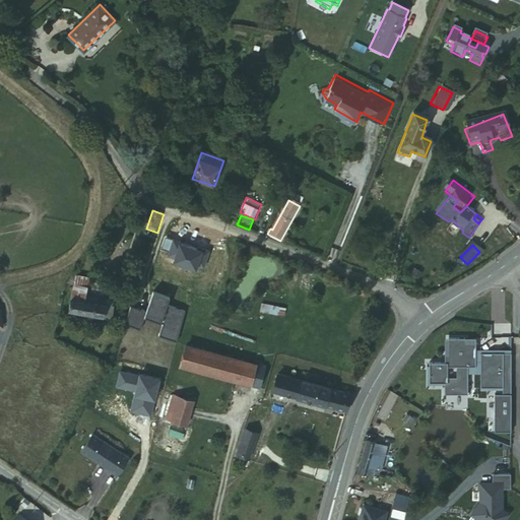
[(424,275),(416,271),(412,277),(418,282),(424,275)]
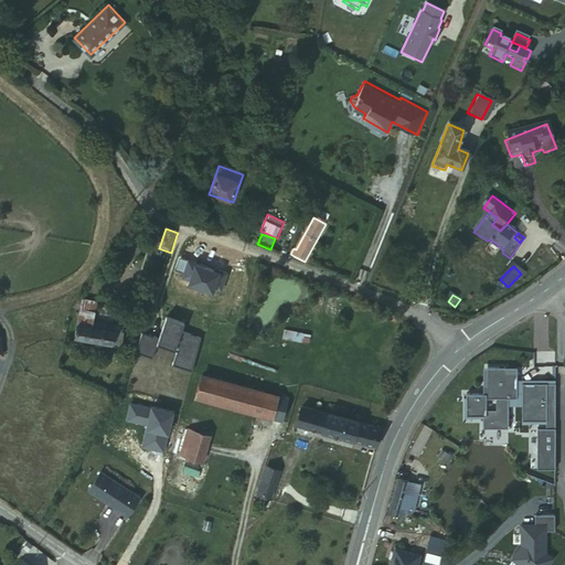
[(80,327),(107,332),(109,327),(94,322),(98,304),(85,300),(80,327)]
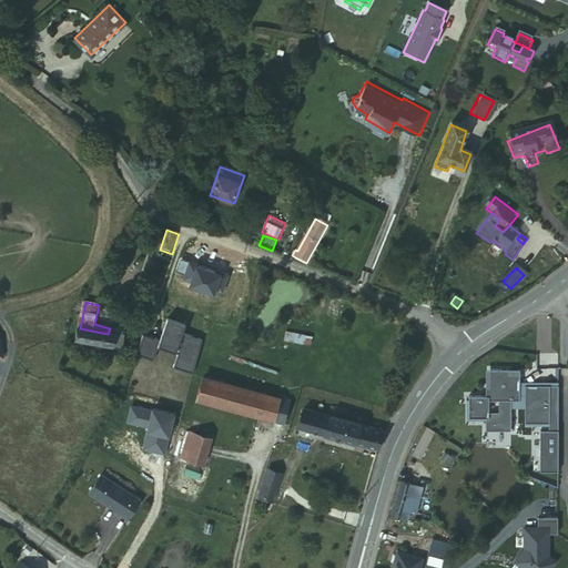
[(155,345),(142,342),(135,362),(154,366),(158,352),(179,357),(174,372),(194,377),(204,343),(183,337),(185,328),(166,324),(161,345),(156,344),(155,345)]
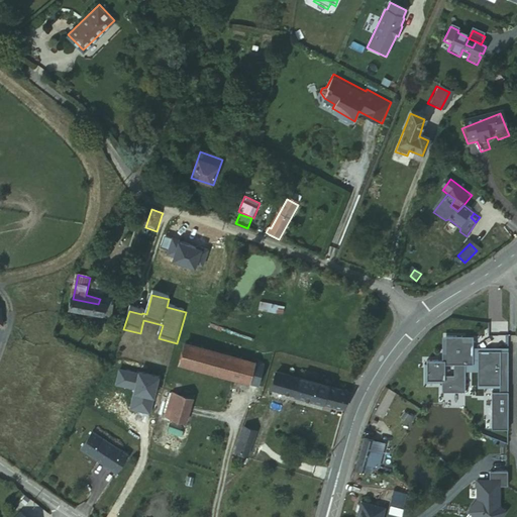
[(111,322),(114,308),(98,304),(73,299),(70,310),(102,317),(101,320),(111,322)]
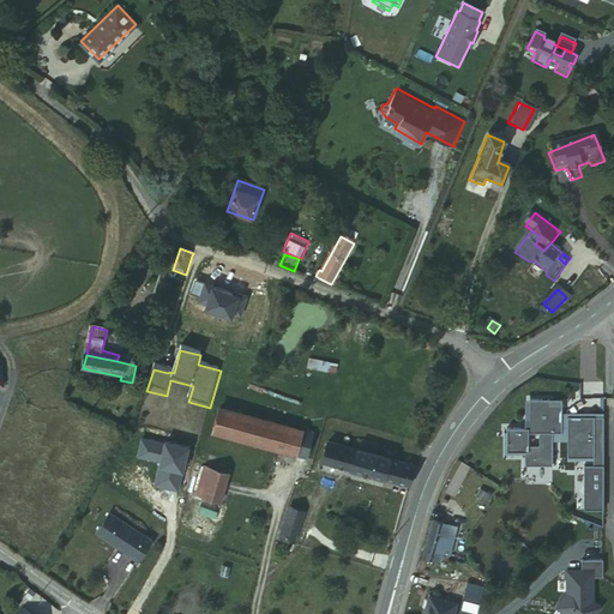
[(553,444),(553,435),(563,435),(563,419),(563,408),(551,408),(551,402),(531,402),(531,421),(527,421),(527,431),(507,431),(507,455),(527,455),(525,465),(553,465),(553,444)]
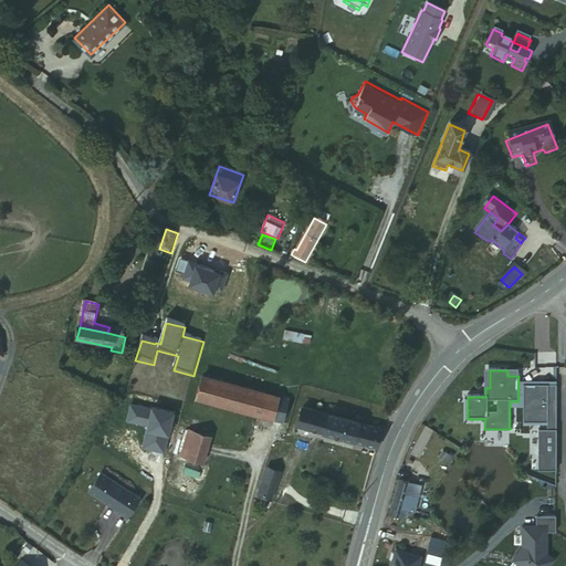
[(198,401),(273,422),(280,400),(203,380),(198,401)]
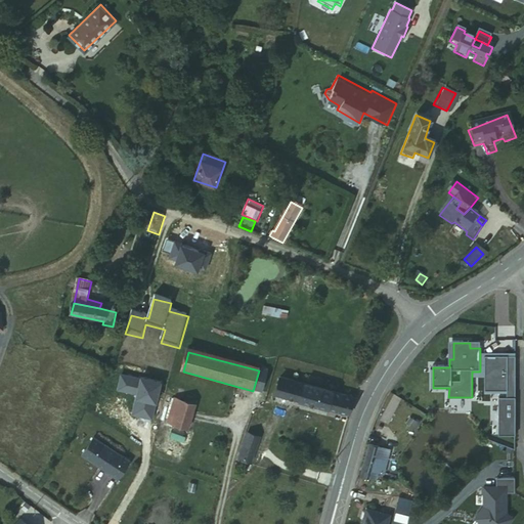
[(480,372),(472,372),(472,379),(485,379),(485,377),(489,377),(489,373),(485,373),(485,358),(480,357),(480,372)]
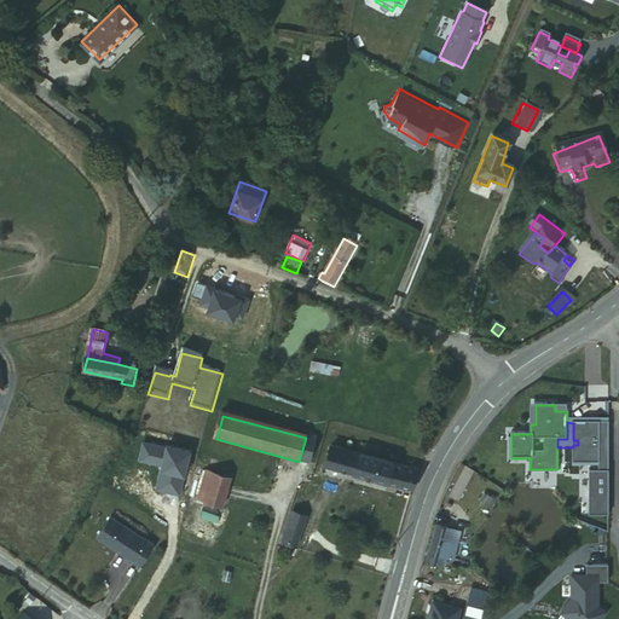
[(601,516),(608,516),(608,445),(600,445),(600,423),(573,423),(573,440),(578,440),(578,445),(573,445),(573,447),(573,458),(580,458),(580,464),(599,464),(599,472),(590,472),(589,507),(601,507),(601,516)]
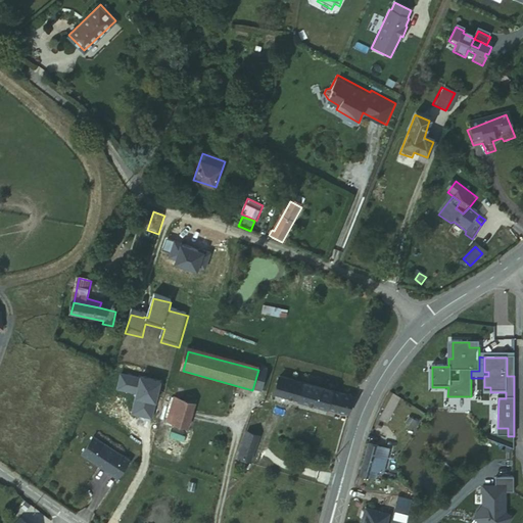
[(353,398),(280,379),(276,395),(348,415),(353,398)]
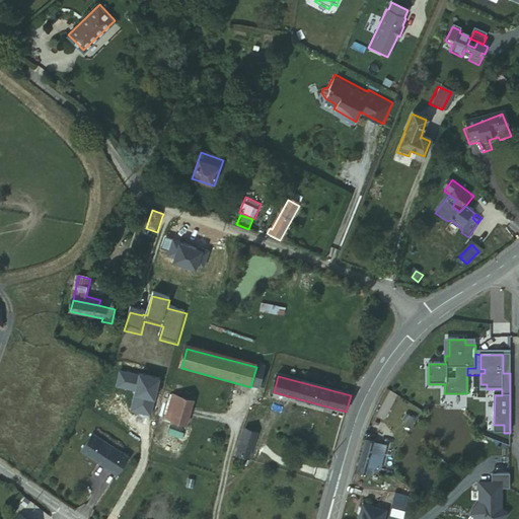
[(165,419),(164,421),(187,427),(194,403),(175,397),(167,420),(165,419)]
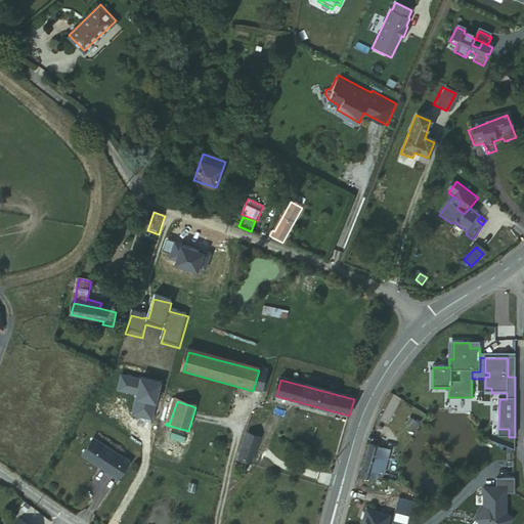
[(188,431),(166,425),(155,461),(178,468),(180,463),(188,431)]
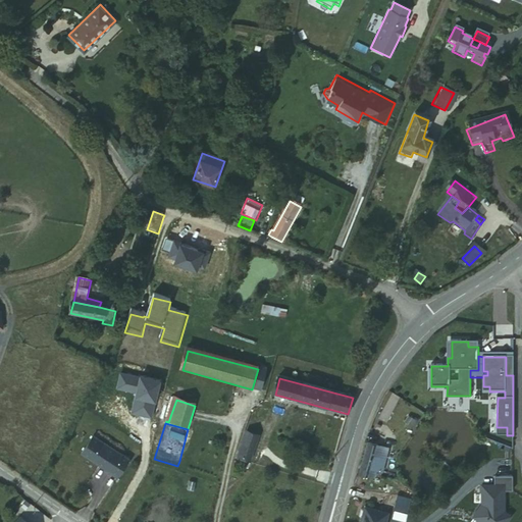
[(259,438),(248,433),(238,464),(249,468),(259,438)]
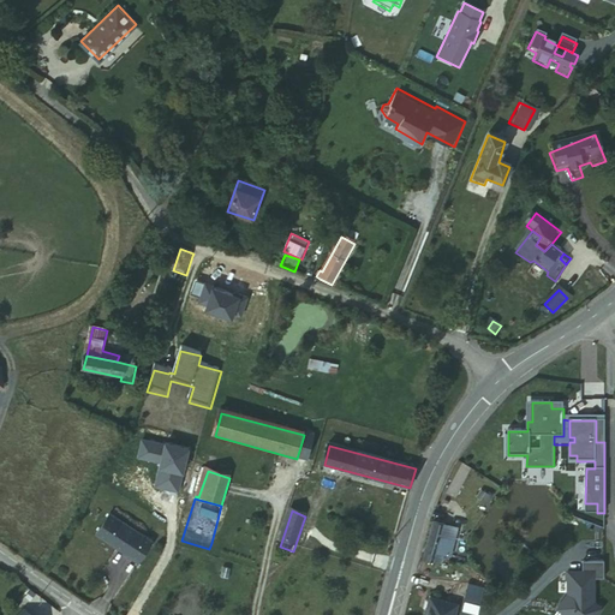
[(150,541),(109,513),(95,533),(136,562),(150,541)]
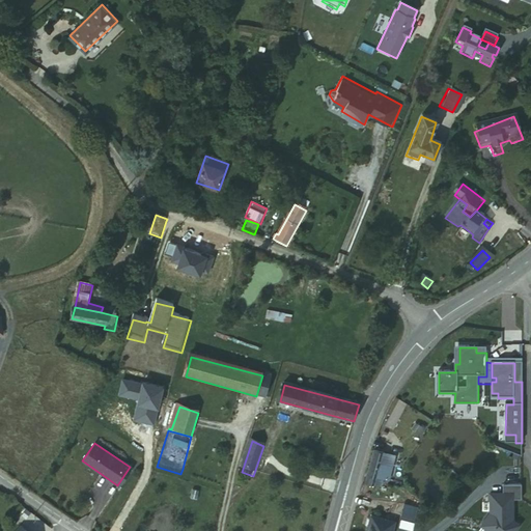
[(370,478),(381,480),(387,454),(389,447),(380,444),(370,478)]
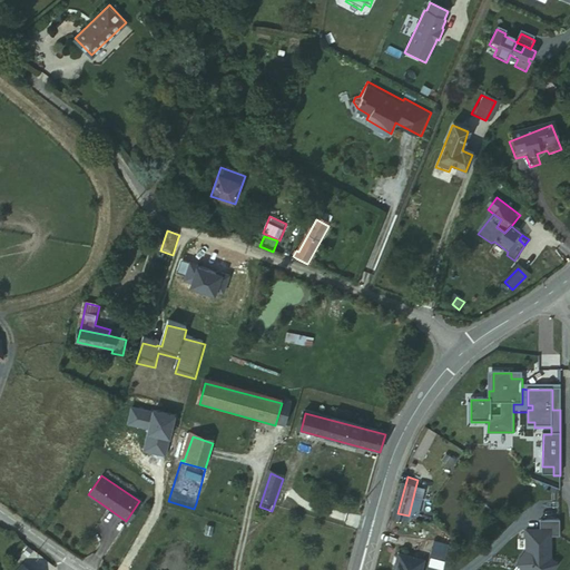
[(415,488),(409,516),(414,518),(419,499),(426,501),(431,483),(418,480),(415,488)]
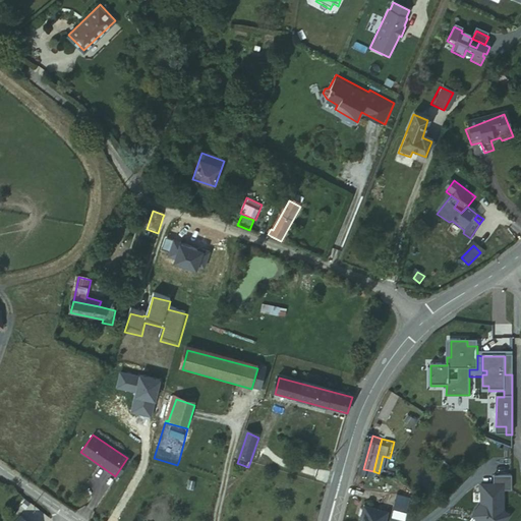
[(502,484),(480,485),(480,503),(472,516),(478,520),(504,520),(508,516),(503,511),(502,484)]
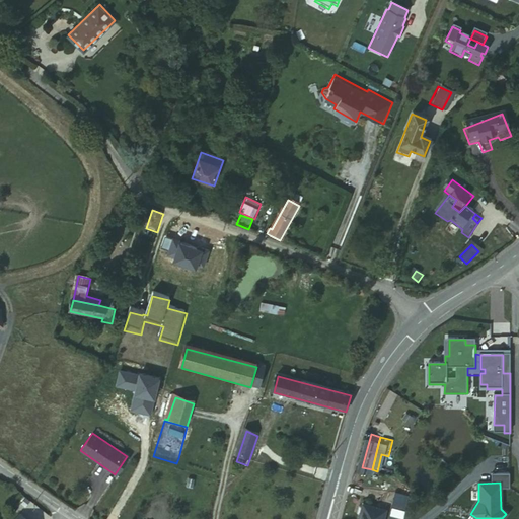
[(366,507),(362,518),(386,518),(388,513),(366,507)]
